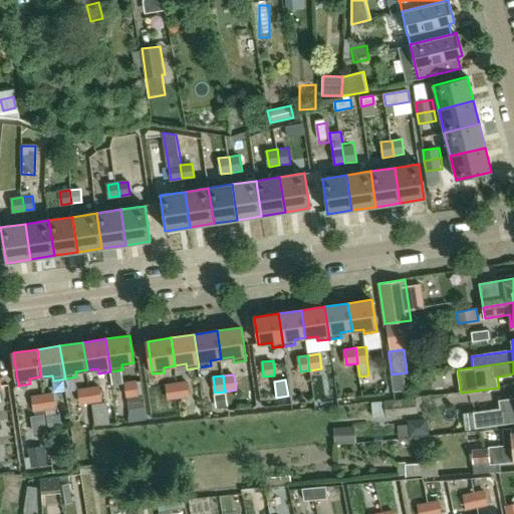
[(136,381),(136,380),(123,381),(127,410),(145,407),(141,381),(136,381)]
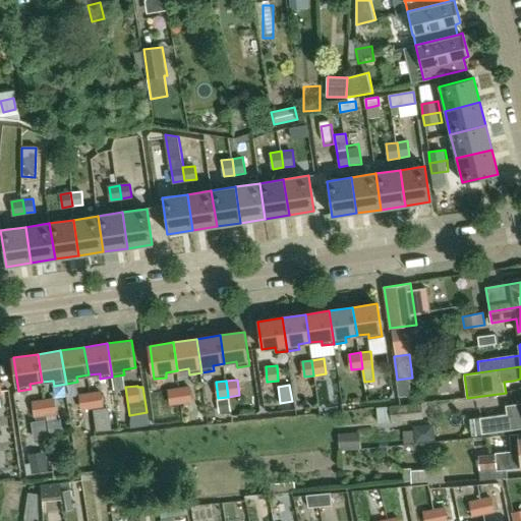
[(190,388),(179,389),(181,403),(191,402),(190,388)]
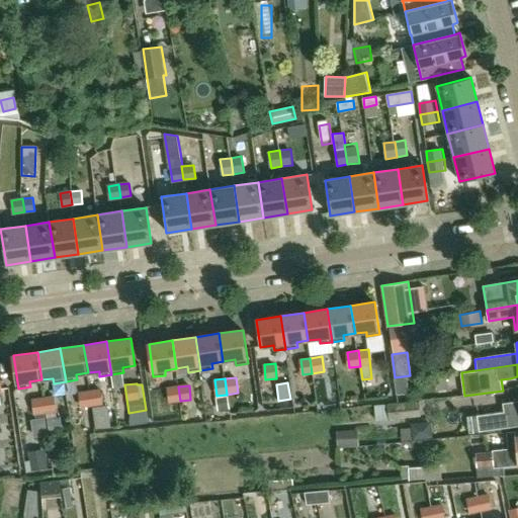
[(180,401),(178,386),(168,387),(169,402),(180,401)]
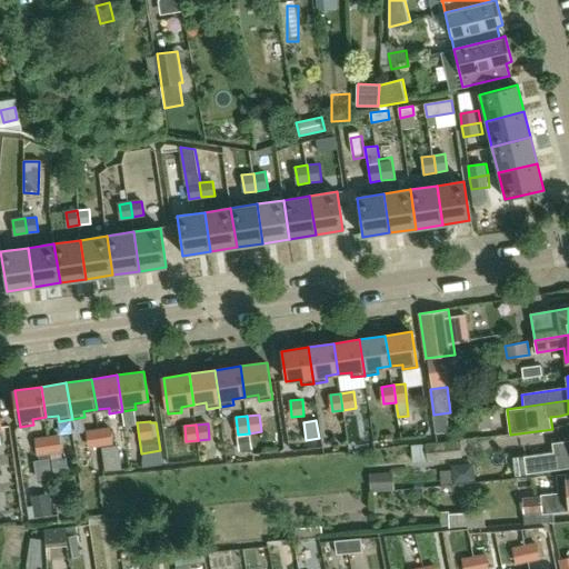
[(110,428),(99,429),(101,446),(112,445),(110,428)]
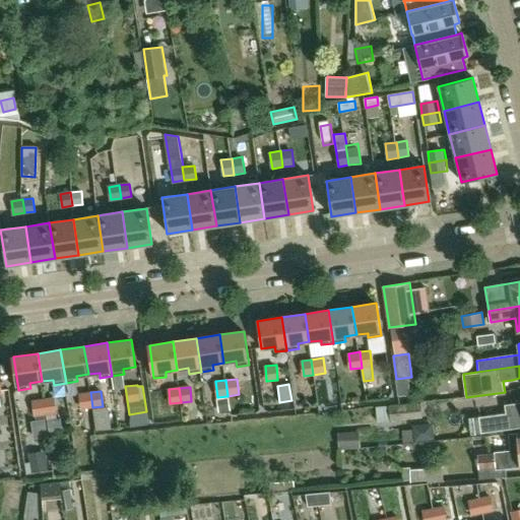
[(92,407),(90,392),(80,393),(81,408),(92,407)]
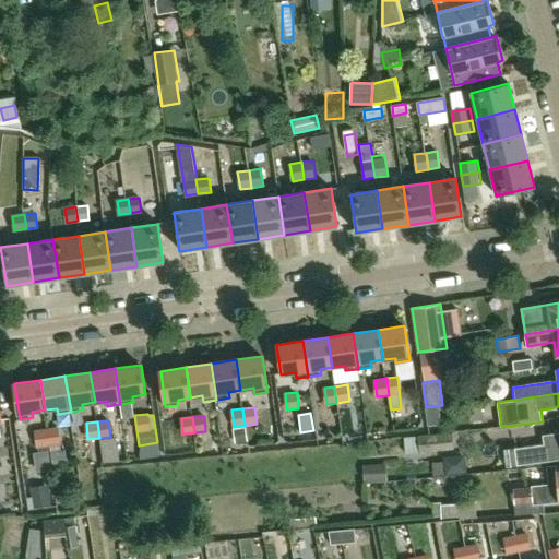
[(47,429),(49,445),(60,444),(59,427),(47,429)]
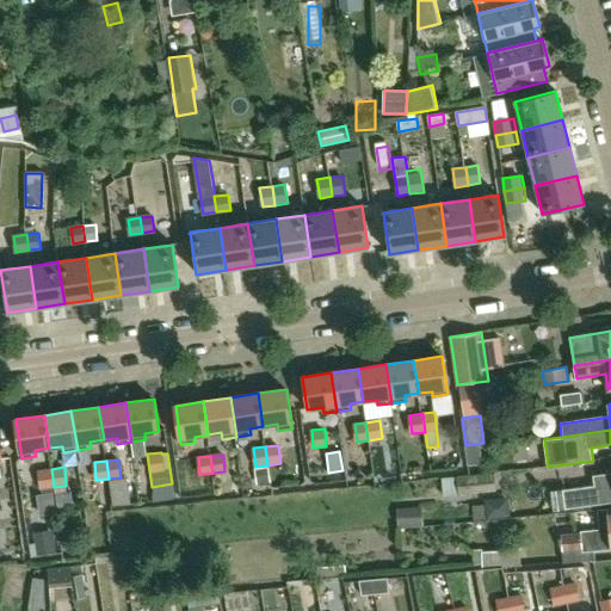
[(270,483),(267,468),(255,469),(257,485),(270,483)]
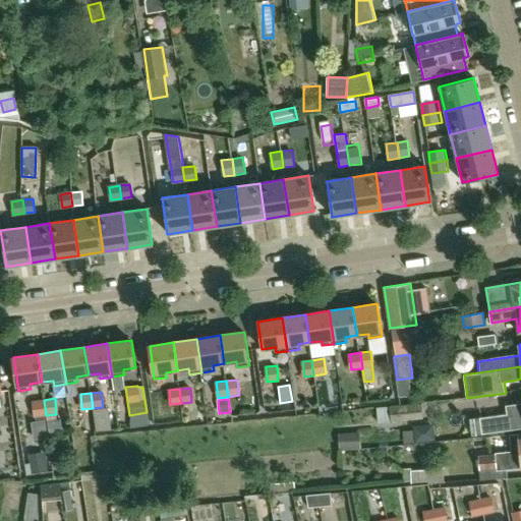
[(36,417),(46,415),(44,400),(34,401),(36,417)]
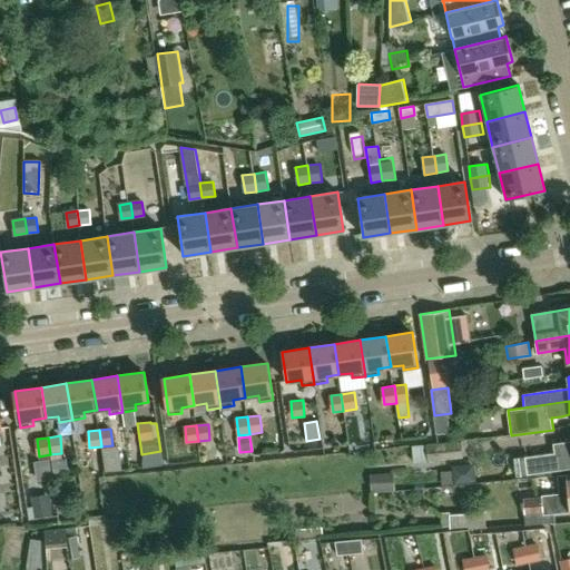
[(465,441),(467,451),(503,449),(503,440),(465,441)]
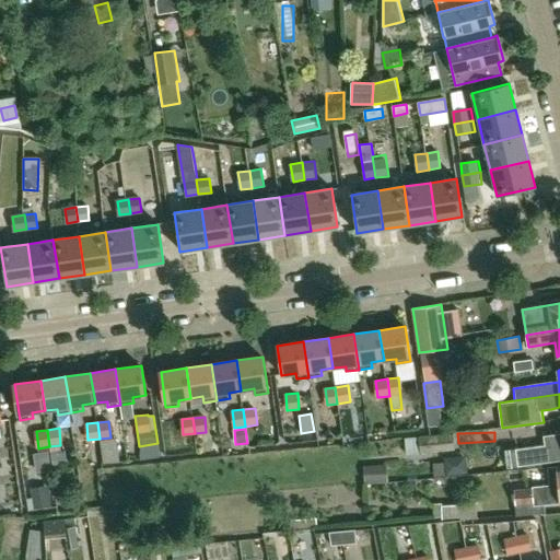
[(559,433),(543,436),(544,446),(514,451),(505,452),(509,469),(559,461),(559,433)]
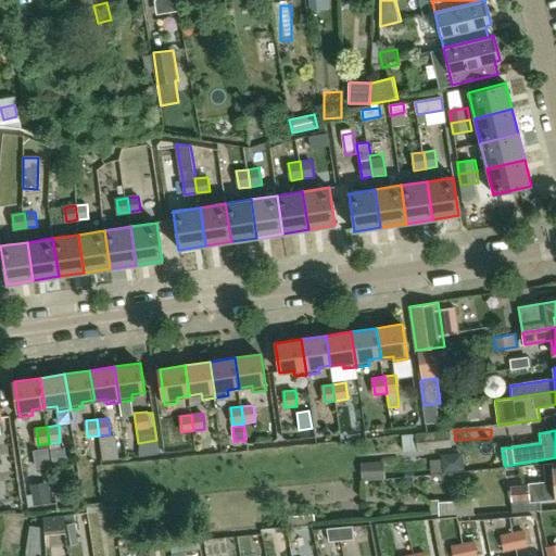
[(452,446),(451,431),(417,434),(418,450),(452,446)]
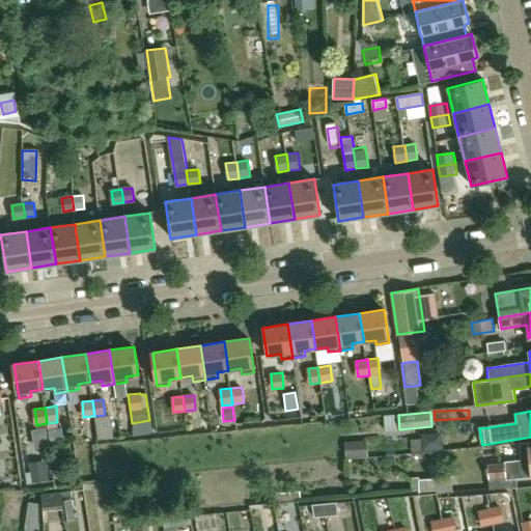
[(57,422),(47,423),(50,444),(63,443),(60,426),(58,427),(57,422)]
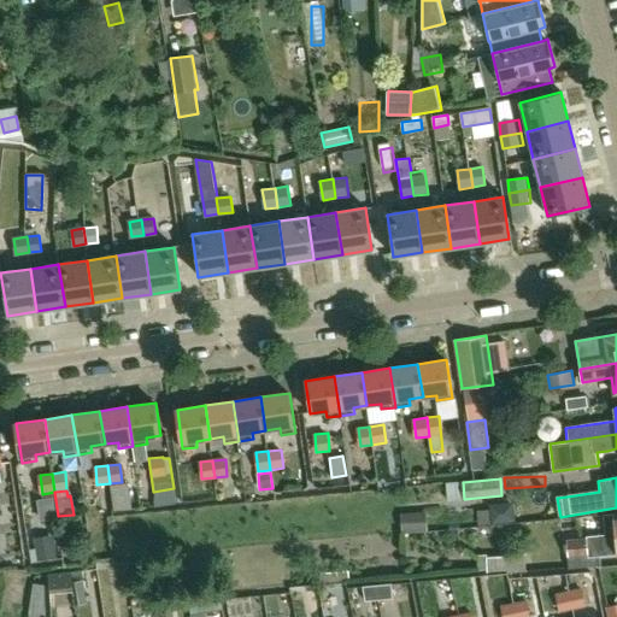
[(427,530),(425,512),(403,513),(404,533),(427,530)]
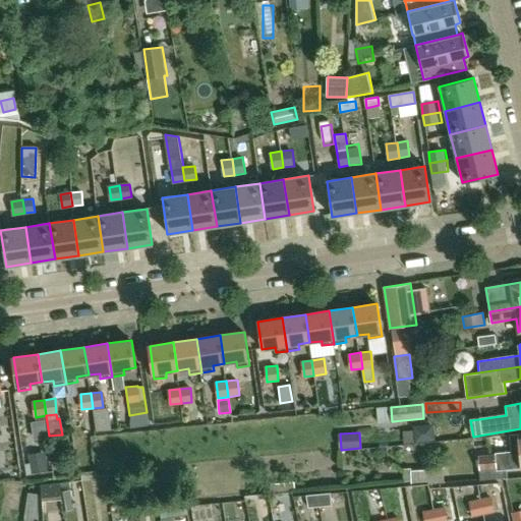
[(520,435),(518,436),(510,437),(511,453),(503,454),(478,455),(480,479),(504,478),(504,479),(508,478),(508,469),(520,467),(520,435)]
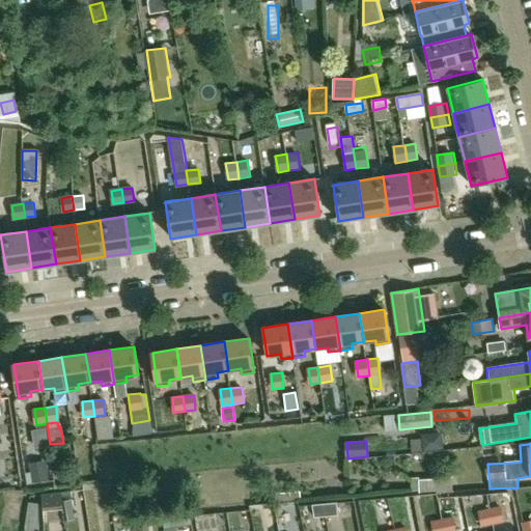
[(0,476),(9,476),(10,460),(0,459),(0,476)]
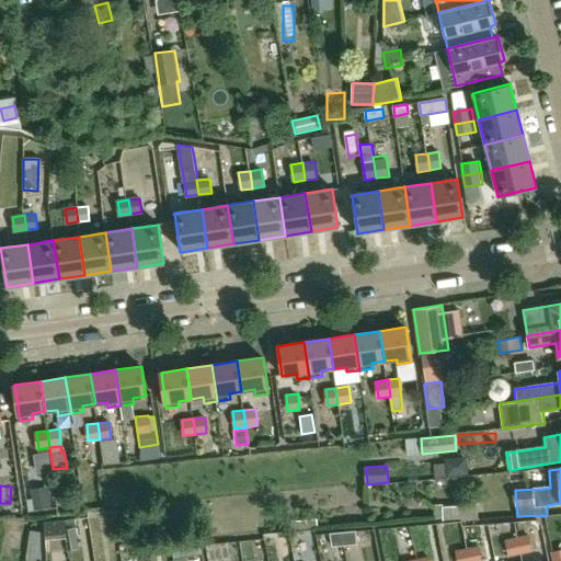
[(49,507),(47,491),(30,494),(32,511),(49,507)]
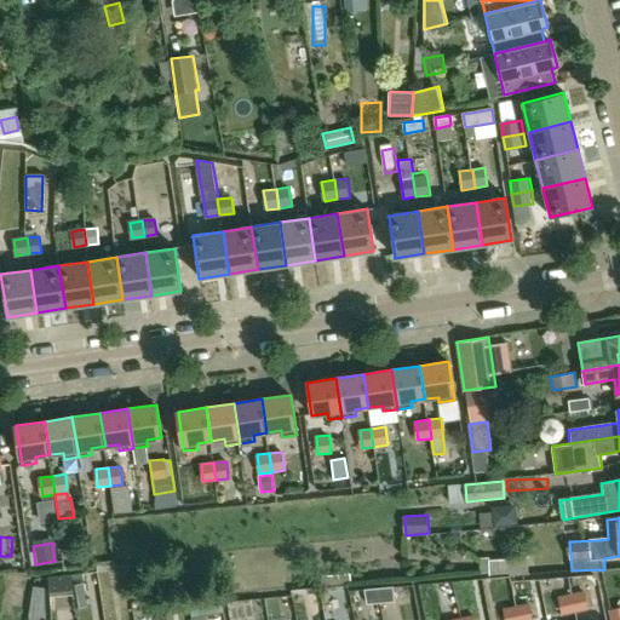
[(527,572),(526,556),(507,557),(507,558),(488,560),(489,574),(509,573),(527,572)]
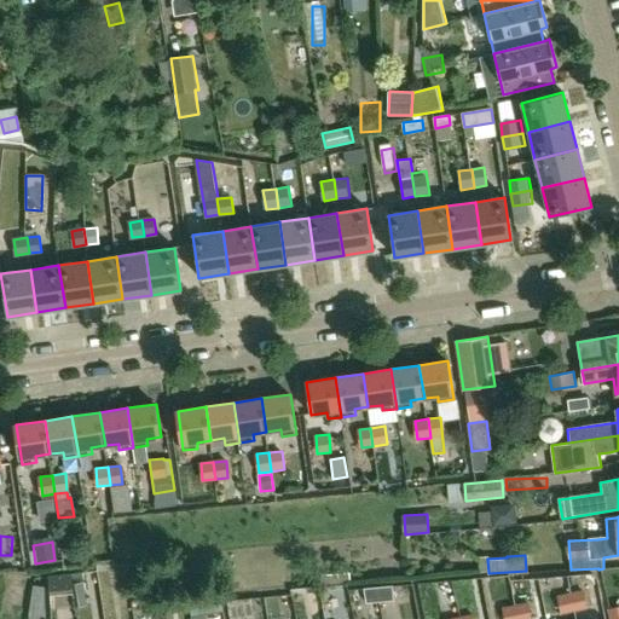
[(74,584),(73,574),(50,577),(52,596),(74,595),(74,584)]
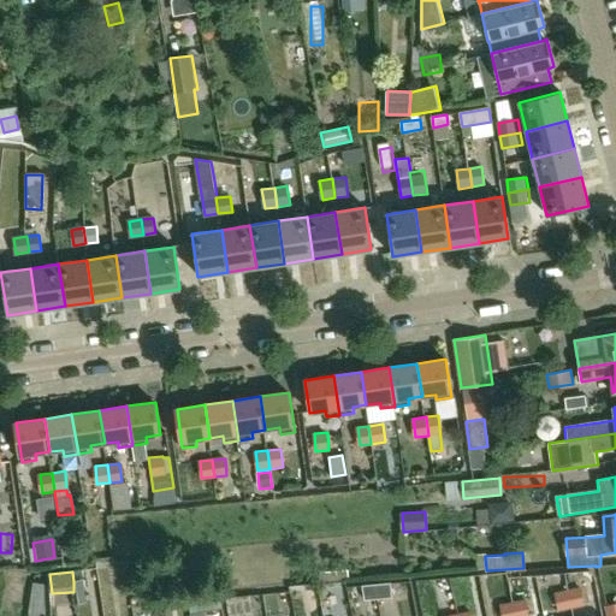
[(82,580),(73,581),(73,592),(76,604),(86,603),(82,580)]
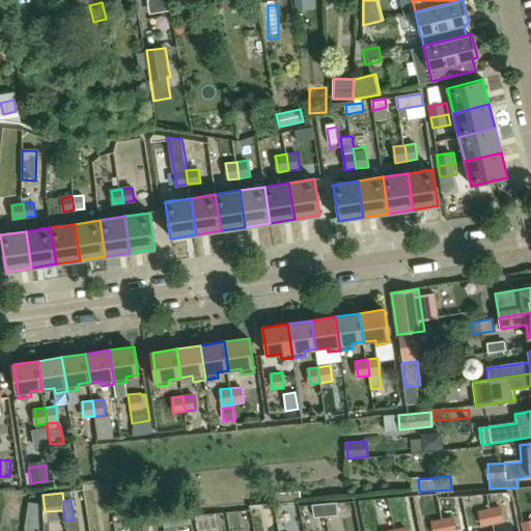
[(37,503),(28,502),(24,528),(38,530),(37,503)]
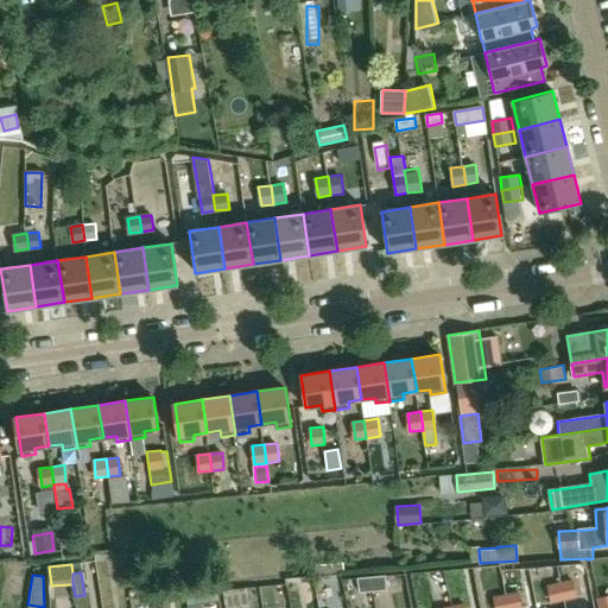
[(386,590),(385,576),(368,577),(372,591),(386,590)]
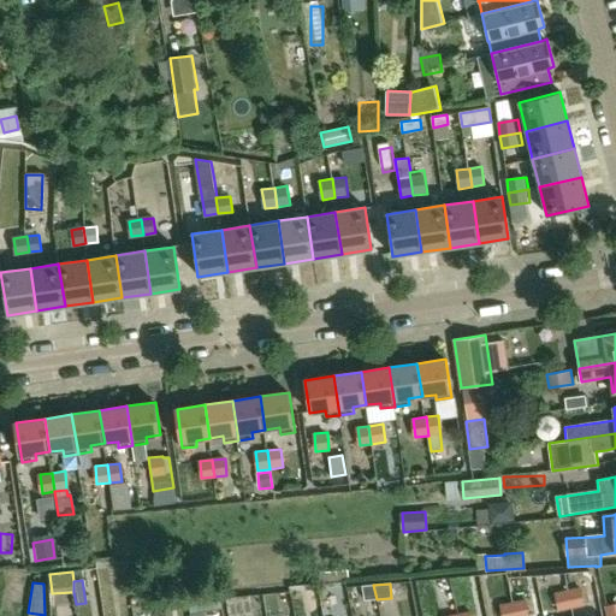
[(377,599),(373,585),(362,586),(365,600),(377,599)]
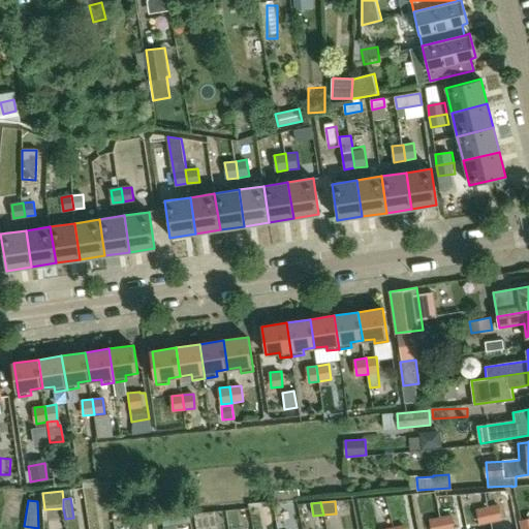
[(490,506),(487,507),(490,520),(490,522),(501,519),(498,504),(490,506)]
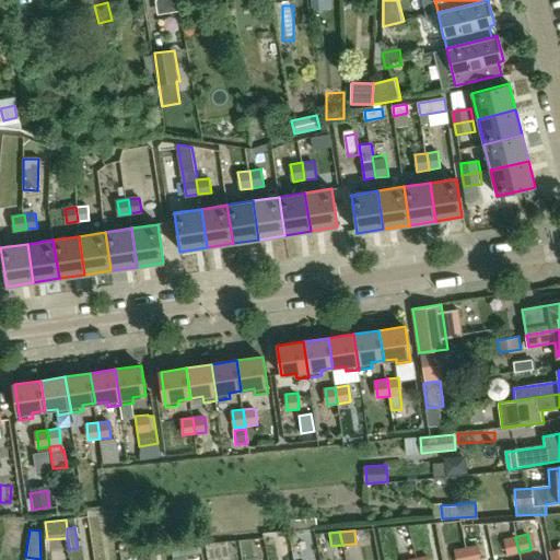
[(518,550),(515,537),(504,539),(508,552),(518,550)]
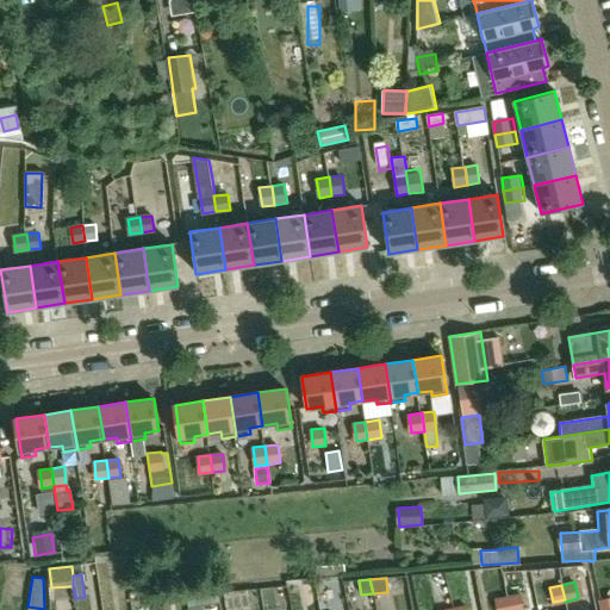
[(218,602),(216,590),(197,593),(198,605),(218,602)]
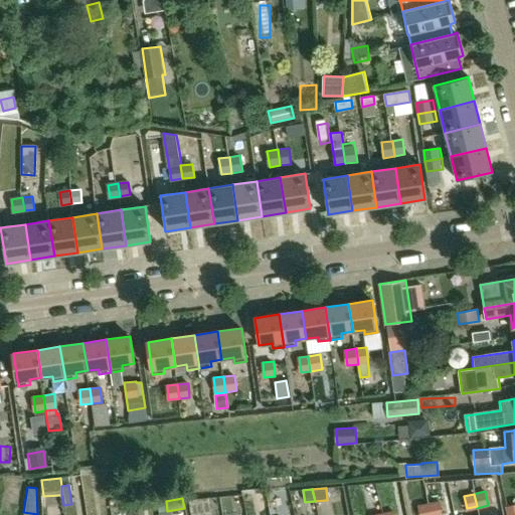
[(430,503),(432,514),(445,514),(444,514),(442,514),(440,501),(430,503)]
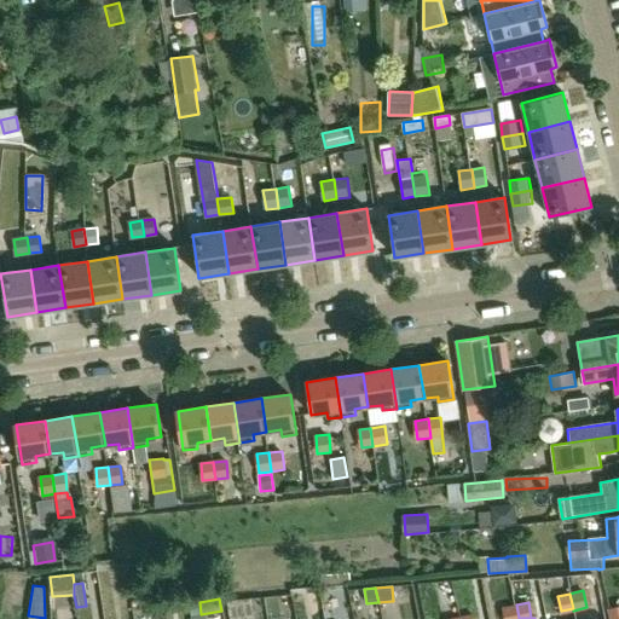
[(505,618),(519,618),(516,605),(503,608),(505,618)]
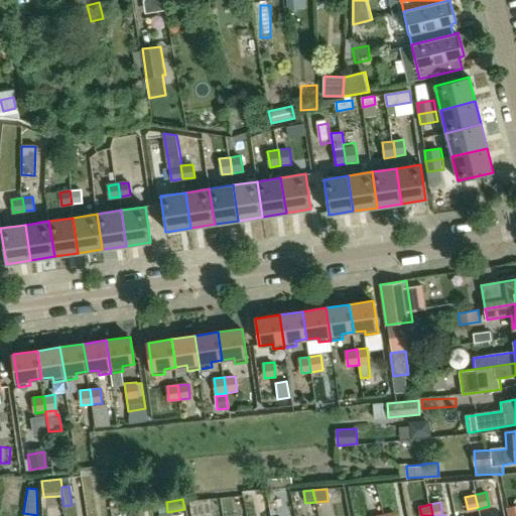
[(508,515),(515,515),(515,505),(507,507),(508,515)]
